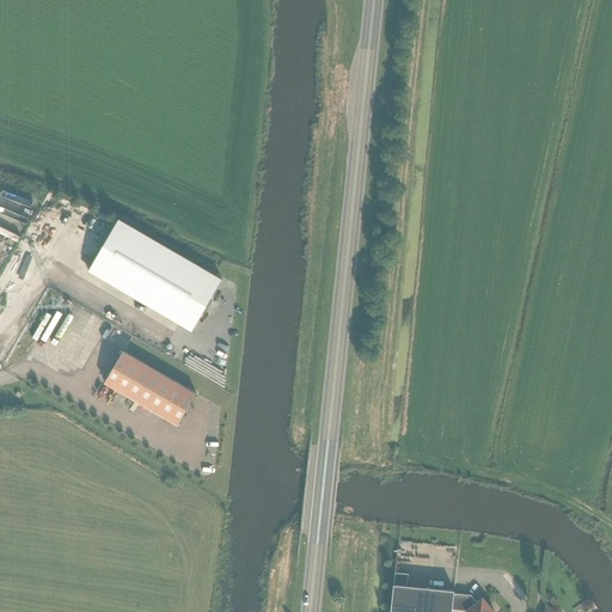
[(37,201),(40,195),(19,188),(17,194),(0,189),(0,188),(0,214),(20,221),(22,215),(26,216),(32,200),(37,201)]
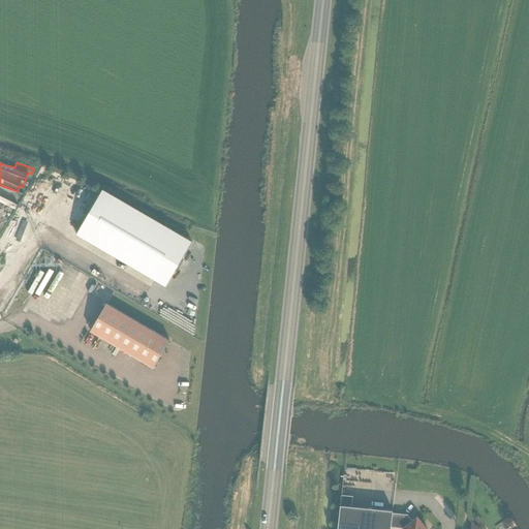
[(102,190),(76,235),(165,286),(192,242),(102,190)]
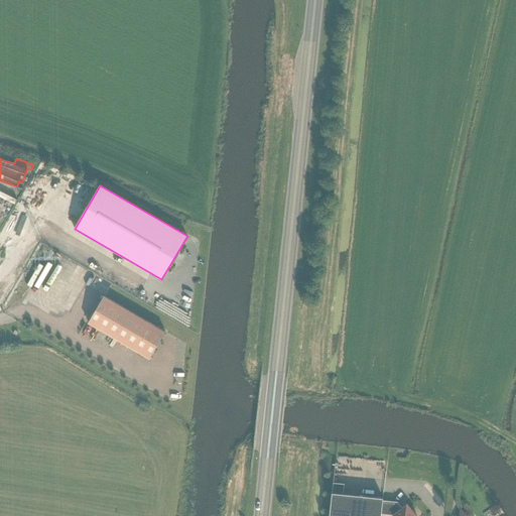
[(0,186),(0,200),(8,204),(13,194),(0,186)]
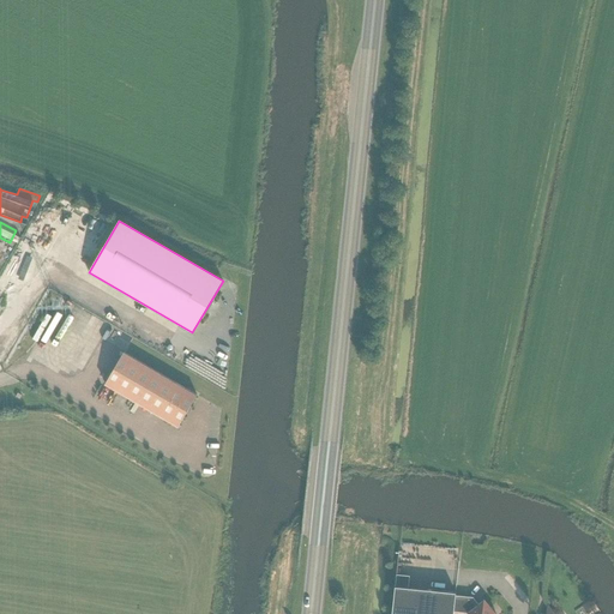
[(197,395),(124,353),(104,385),(178,427),(197,395)]
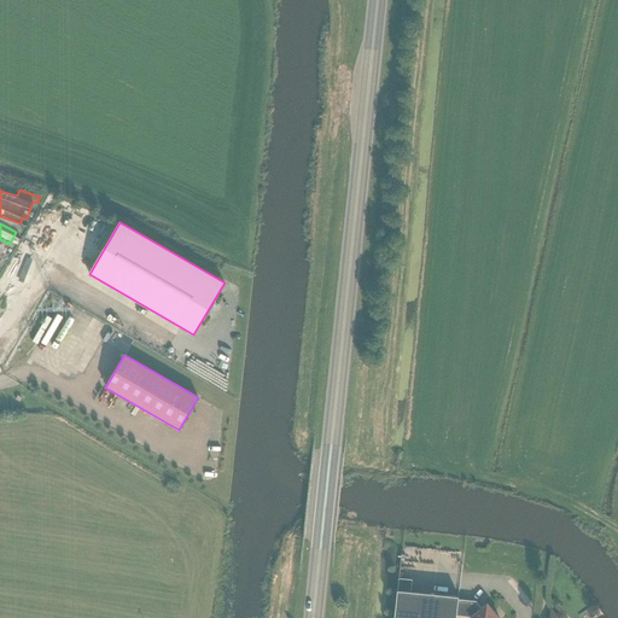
[(403,579),(398,578),(395,617),(456,617),(456,616),(471,616),(471,617),(470,617),(497,617),(488,605),(482,608),(476,601),(459,600),(459,596),(410,592),(412,579),(403,579)]
